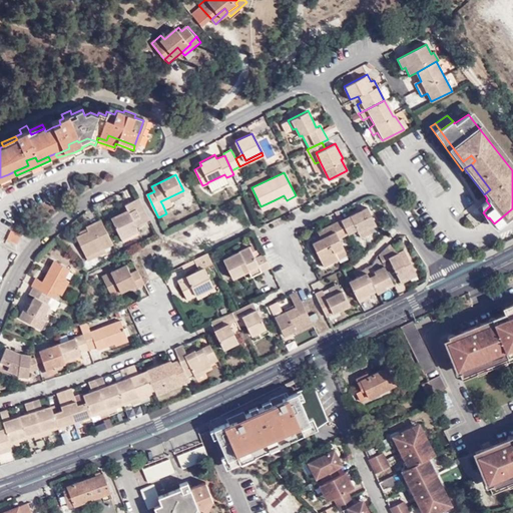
[(207,182),(207,183),(211,190),(228,182),(226,177),(224,174),(207,182)]
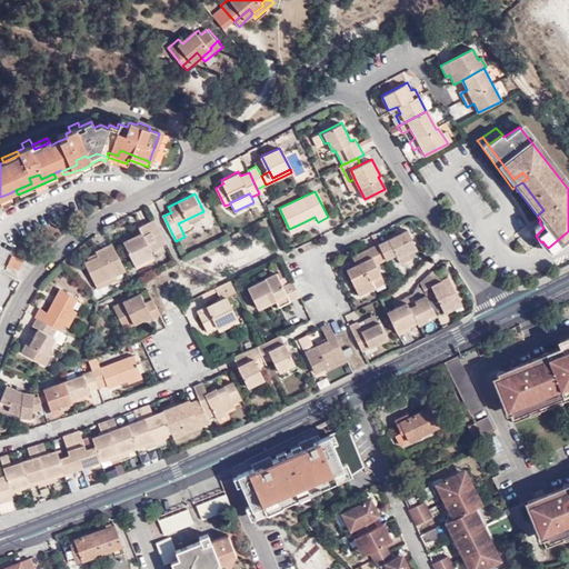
[(205,215),(203,211),(178,223),(180,227),(205,215)]
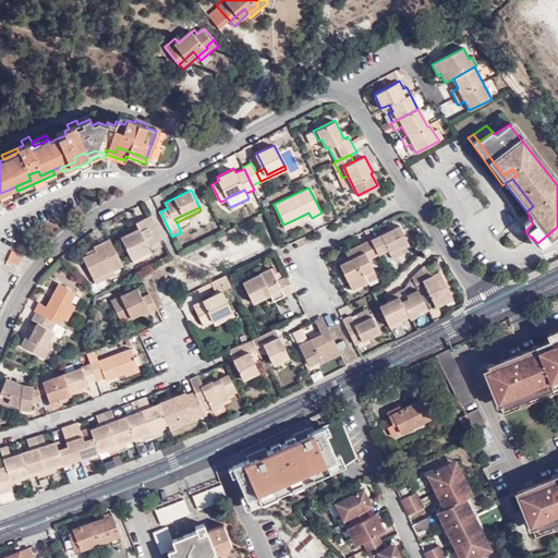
[(164,238),(153,216),(135,223),(137,229),(122,237),(135,263),(154,254),(148,245),(164,238)]
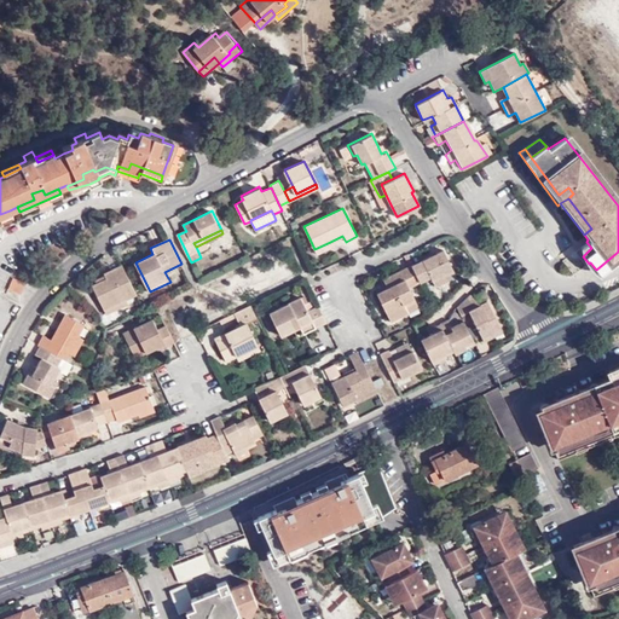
[(330,242),(314,249),(317,254),(333,247),(330,242)]
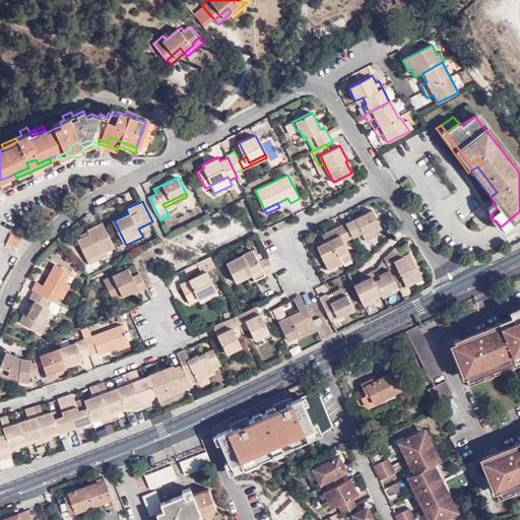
[(480,211),(491,223),(495,221),(490,215),(497,208),(493,203),(480,211)]
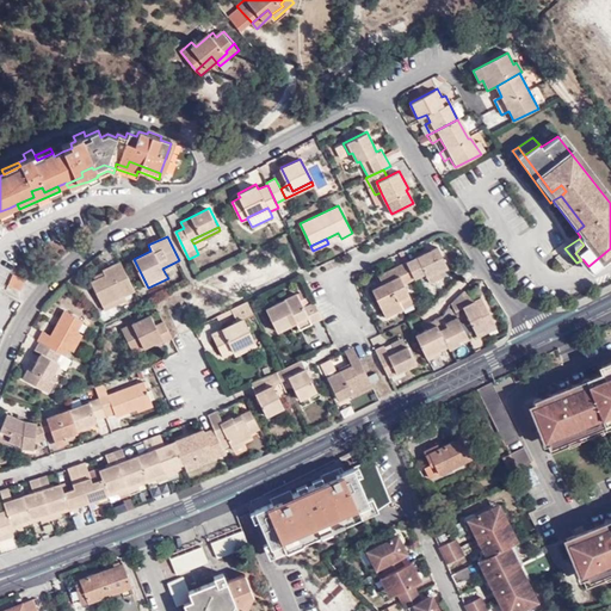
[(437,247),(406,261),(413,278),(424,272),(429,283),(439,277),(437,273),(436,270),(445,265),(437,247)]
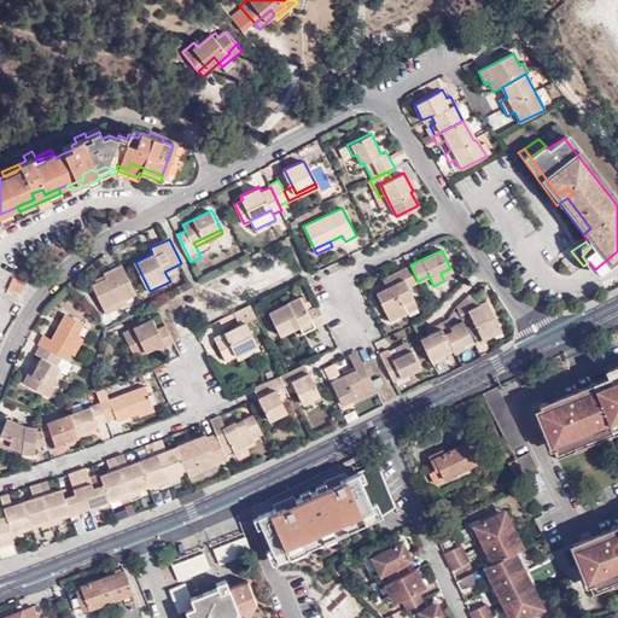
[(571,274),(583,266),(571,251),(560,260),(571,274)]
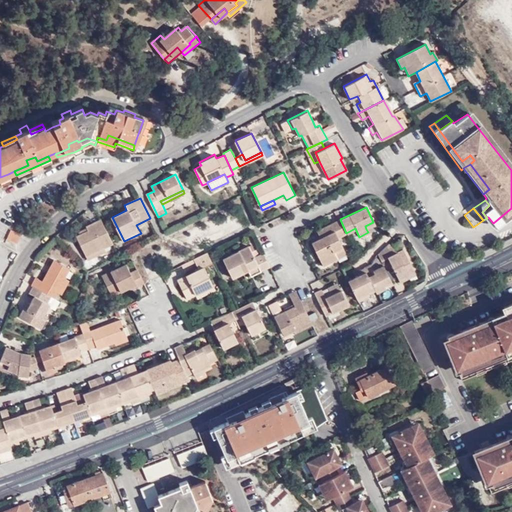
[(105,249),(115,244),(103,219),(87,226),(89,231),(77,237),(88,257),(105,249)]
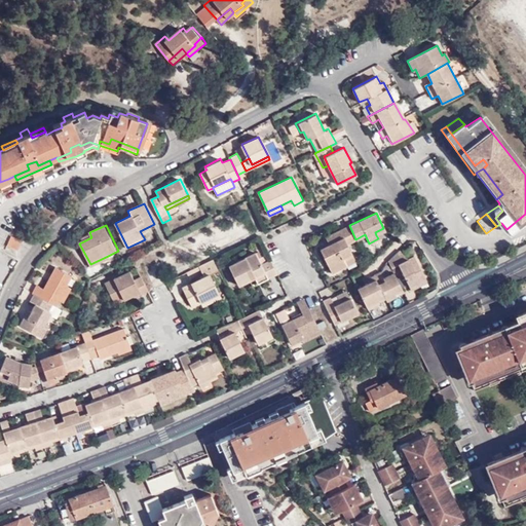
[(347,243),(355,239),(349,225),(325,236),(327,240),(328,245),(320,250),(331,273),(346,266),(343,260),(352,256),(347,243)]
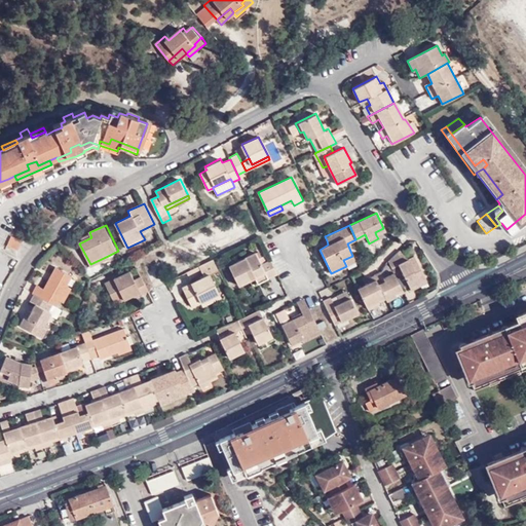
[(7,245),(13,248),(19,243),(20,239),(10,235),(7,245)]
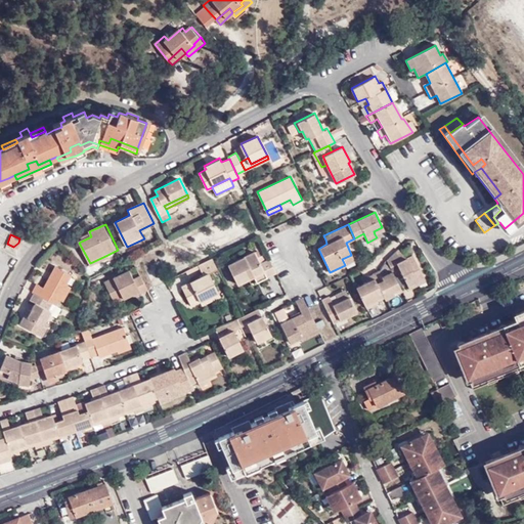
[(326,244),(325,239),(316,245),(318,249),(326,244)]
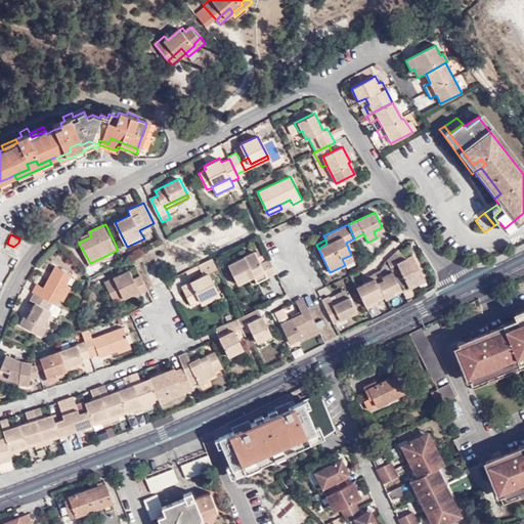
[(266,278),(276,273),(269,259),(260,262),(254,251),(227,264),(237,285),(263,272),(266,278)]
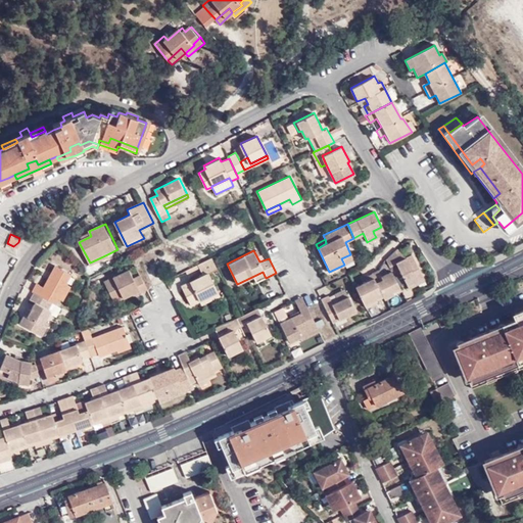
[(400,257),(393,252),(386,259),(388,265),(394,264),(407,288),(423,280),(410,254),(405,256),(400,257)]
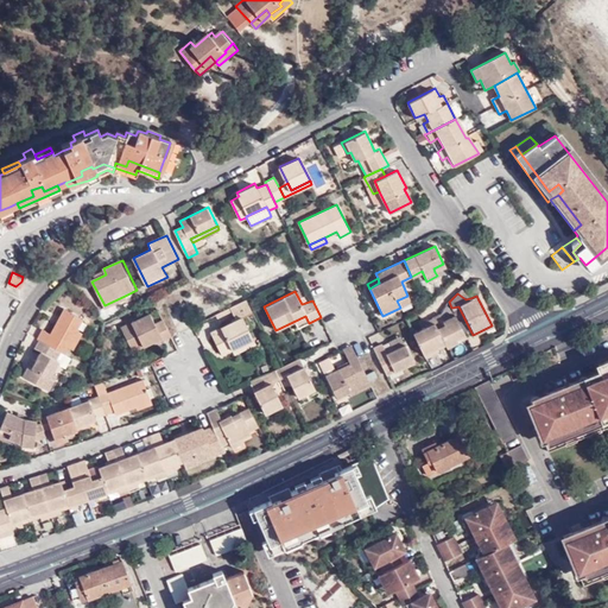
[(125,296),(105,305),(106,309),(127,299),(125,296)]
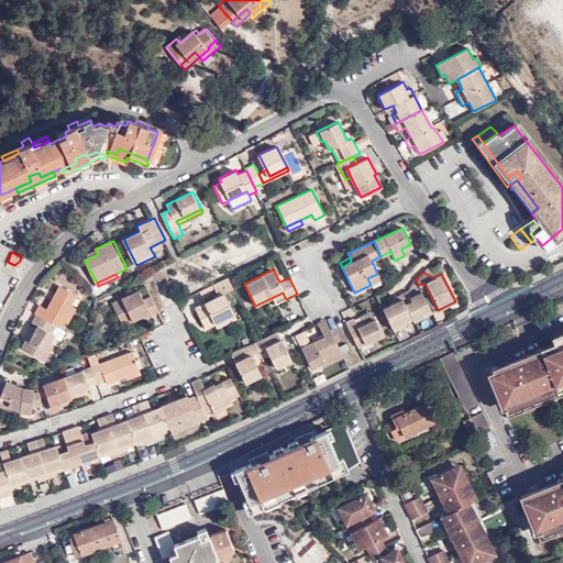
[(381,279),(377,274),(367,278),(371,285),(381,279)]
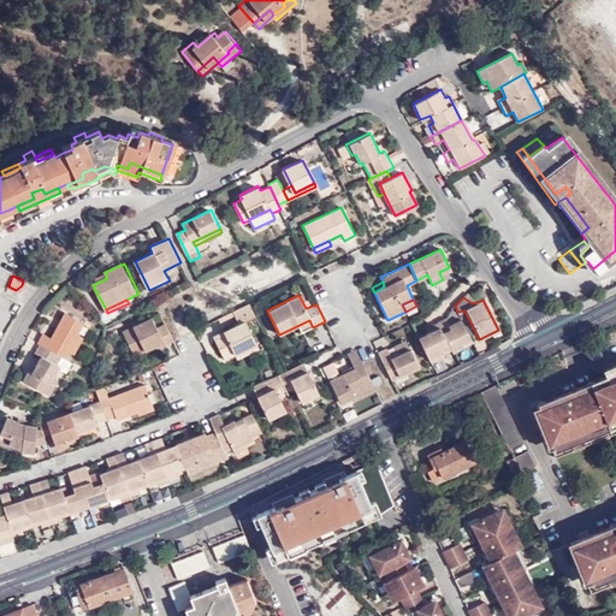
[(258,317),(252,303),(235,312),(241,324),(217,336),(226,359),(236,354),(246,349),(248,342),(256,338),(248,321),(258,317)]
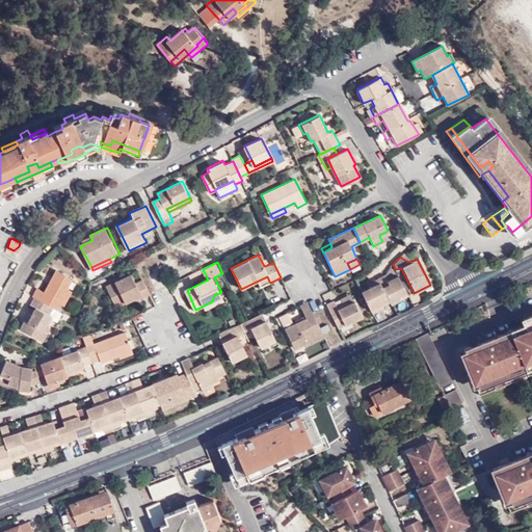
[(36,288),(32,295),(34,296),(53,307),(56,309),(59,303),(63,306),(70,292),(67,290),(72,280),(56,270),(45,292),(36,288)]
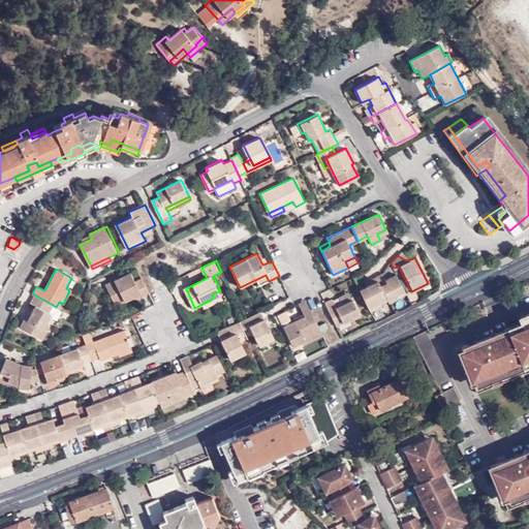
[(150,290),(143,277),(135,280),(130,272),(105,283),(116,304),(139,292),(141,294),(150,290)]
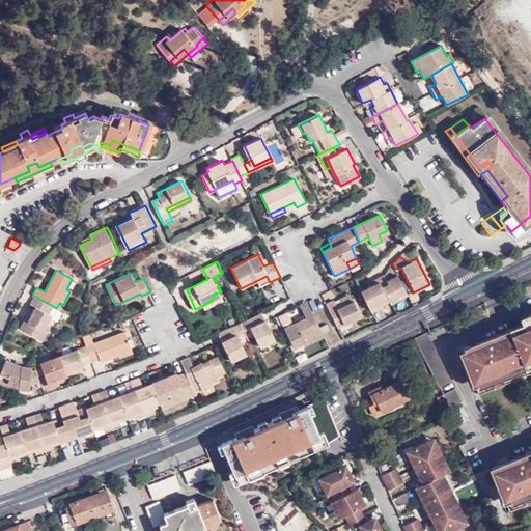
[(369,309),(380,305),(388,301),(390,303),(400,299),(398,296),(406,292),(397,276),(387,280),(385,274),(369,282),(370,286),(360,290),(369,309)]
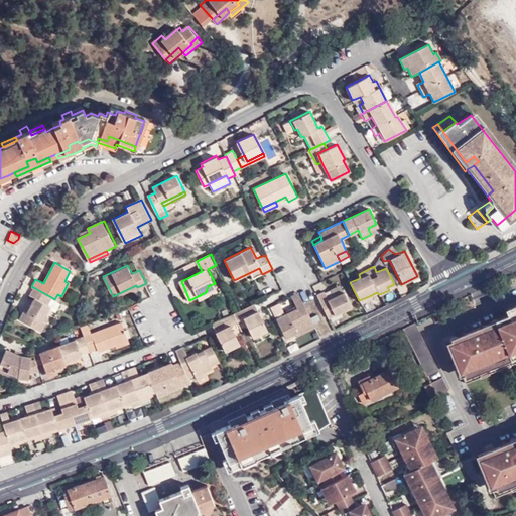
[(206,292),(198,296),(201,300),(219,292),(215,283),(208,286),(206,292)]
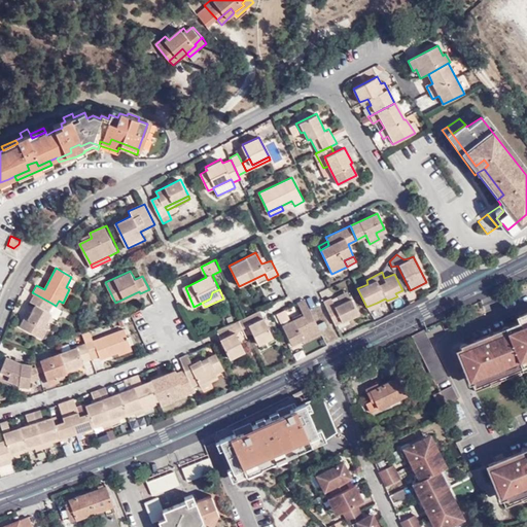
[(340,306),(351,301),(347,291),(337,296),(339,302),(340,306)]
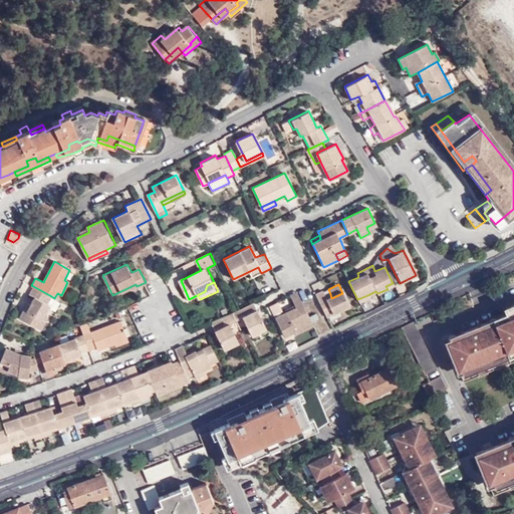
[(51,296),(33,286),(29,294),(34,296),(30,304),(26,311),(22,309),(18,317),(38,327),(43,317),(50,305),(47,304),(51,296)]
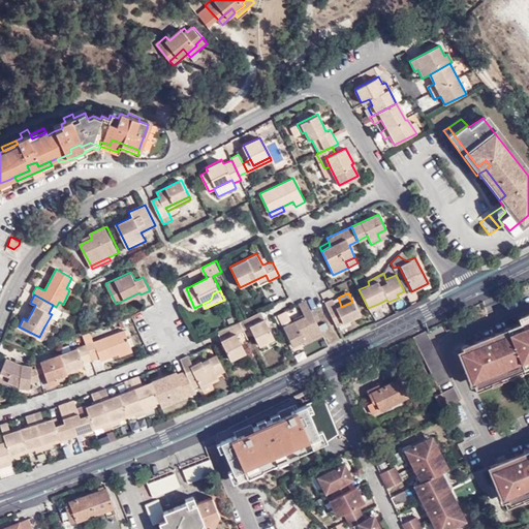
[(324,304),(336,328),(359,317),(352,302),(341,307),(336,309),(335,306),(332,300),(324,304)]
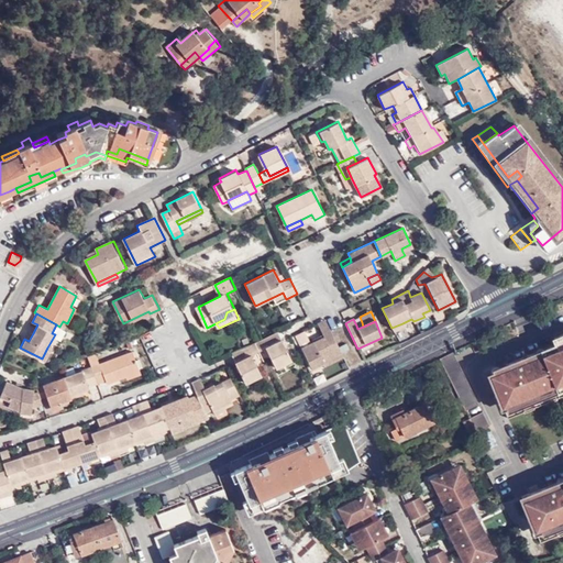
[(324,366),(344,356),(342,354),(340,349),(329,326),(320,330),(324,338),(302,348),(312,368),(323,363),(324,366)]
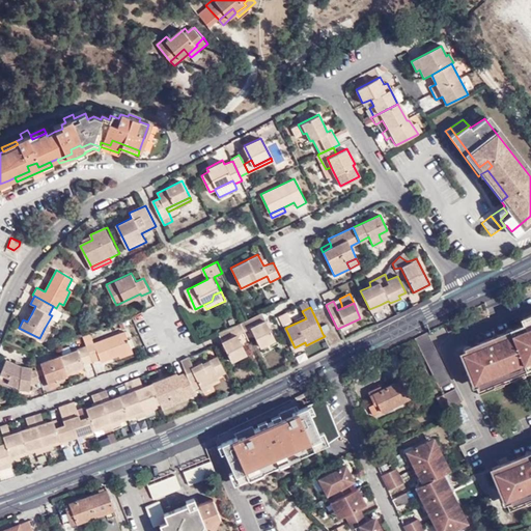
[(241,324),(245,331),(251,329),(260,347),(275,340),(261,313),(241,324)]
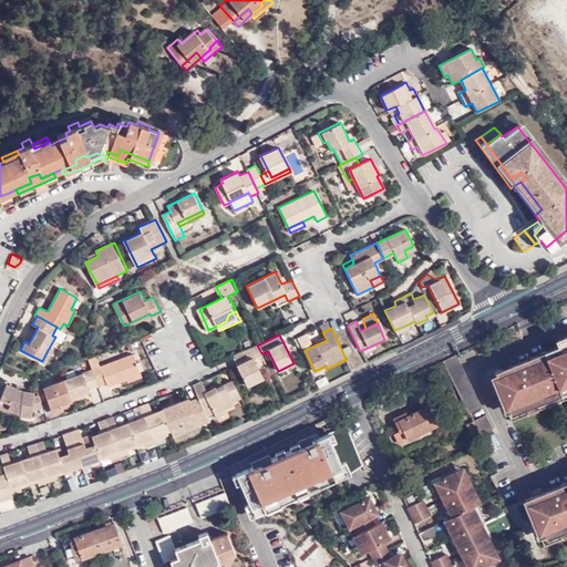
[(566,344),(566,343),(563,344),(500,370),(503,380),(498,382),(514,420),(566,398),(566,344)]
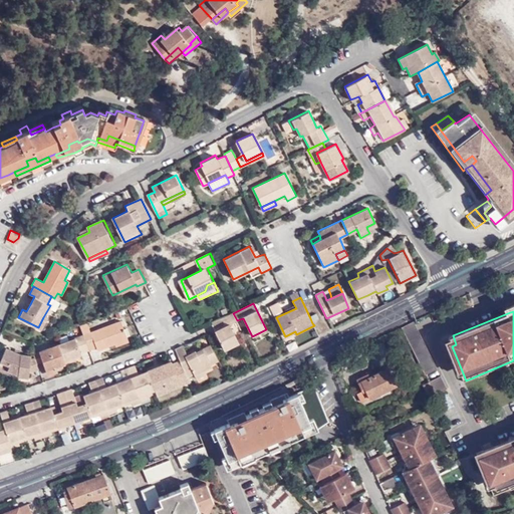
[(230,323),(237,320),(233,313),(212,322),(224,349),(240,342),(230,323)]
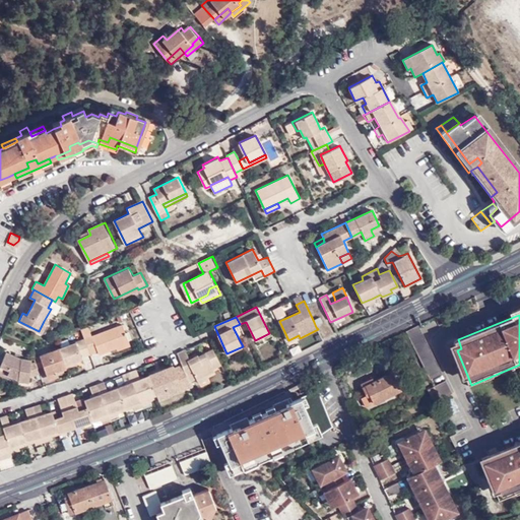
[(314,322),(316,327),(323,323),(321,318),(314,322)]
